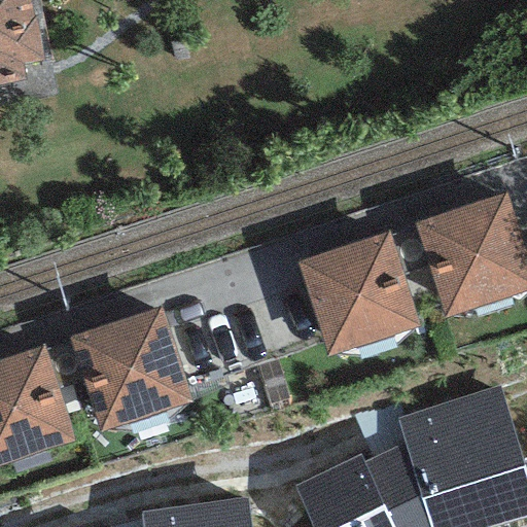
[(0,0),(0,84),(24,80),(21,64),(41,60),(29,0),(0,0)]
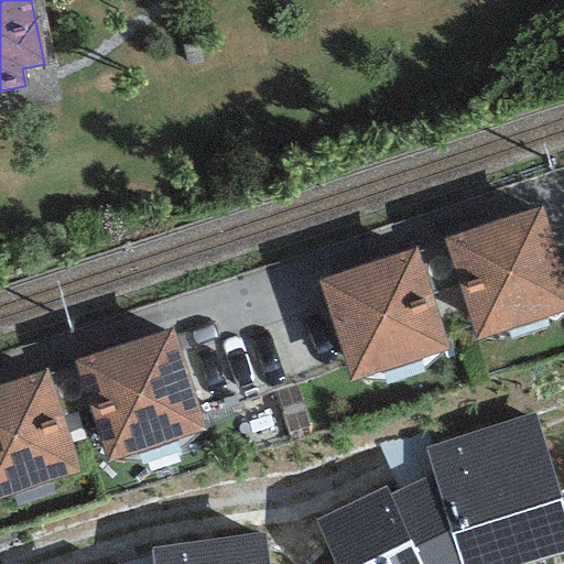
[(443,237),(474,339),(563,311),(563,279),(542,207),(443,237)]
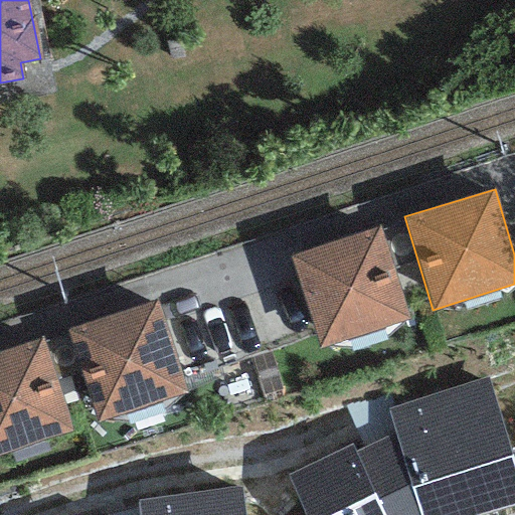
[(289,255),(320,348),(408,319),(377,226),(289,255)]
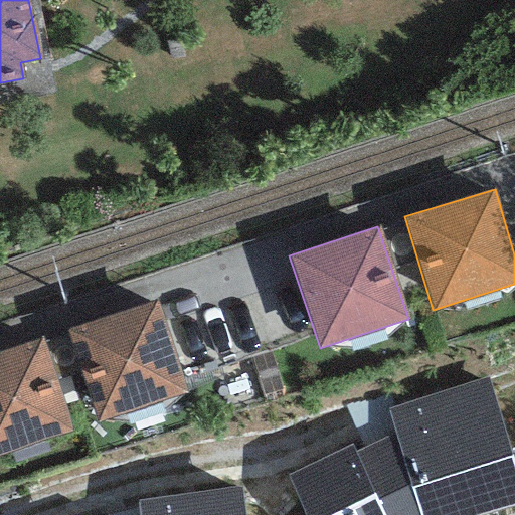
[(187,394),(156,300),(67,329),(98,423),(187,394)]
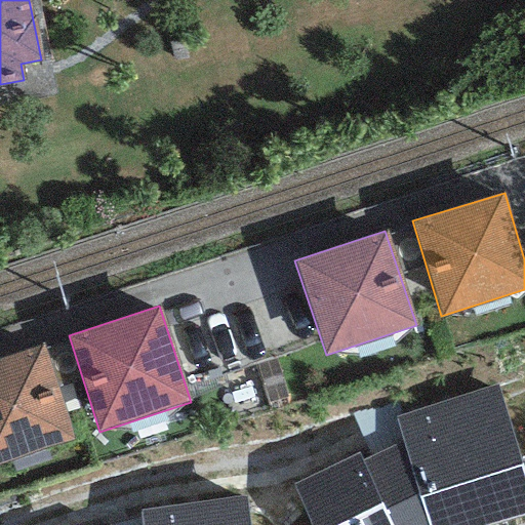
[(0,463),(74,440),(43,346),(0,359),(0,463)]
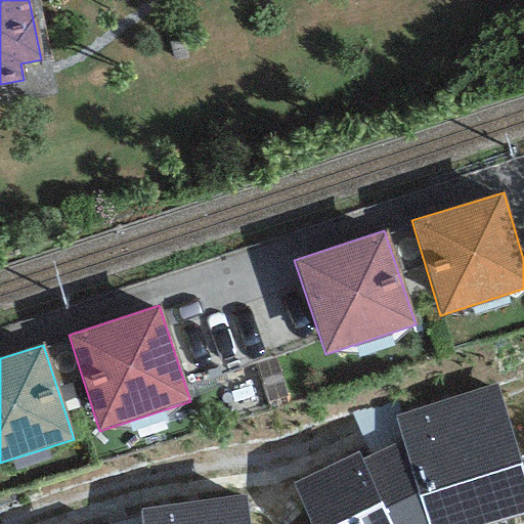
[(294,484),(311,523),(490,523),(523,514),(523,473),(495,385),(394,417),(400,438),(361,461),(357,453),(294,484)]
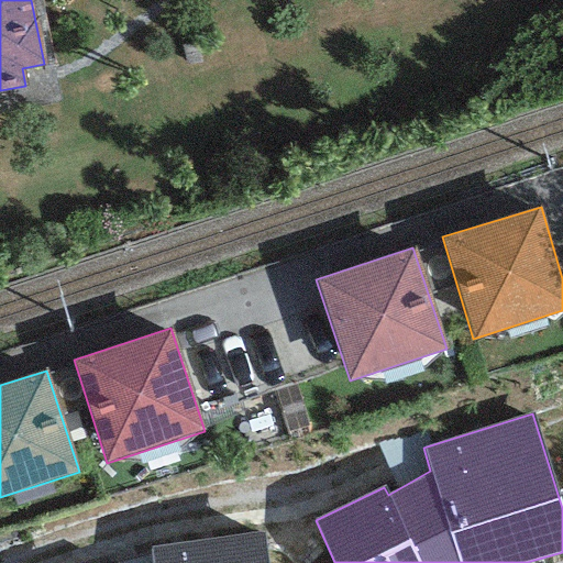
[(267,562),(263,532),(151,549),(152,558),(134,562),(267,562)]
